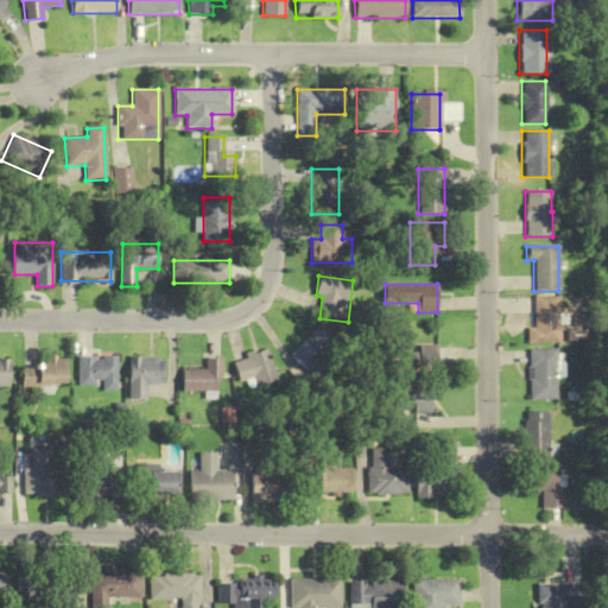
[(530,344),(557,344),(557,297),(530,297),(530,344)]
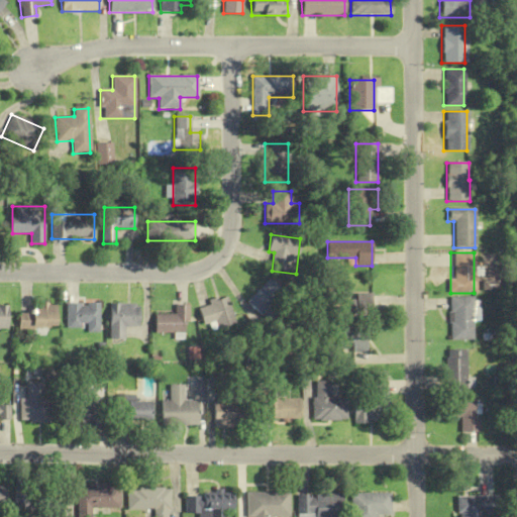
[(247,303),(275,327),(290,310),(263,286),(247,303)]
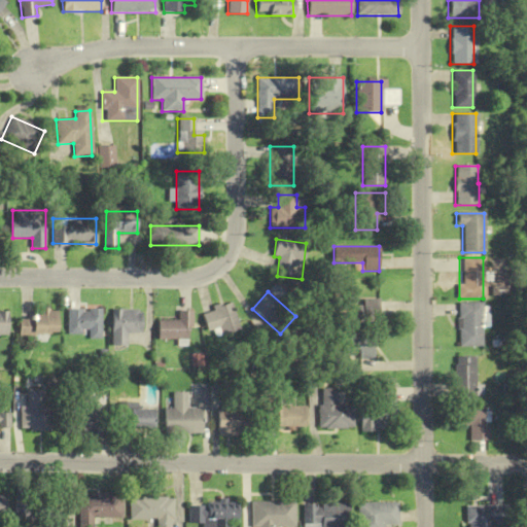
[(362,305),(337,305),(337,322),(378,322),(378,300),(362,300),(362,305)]
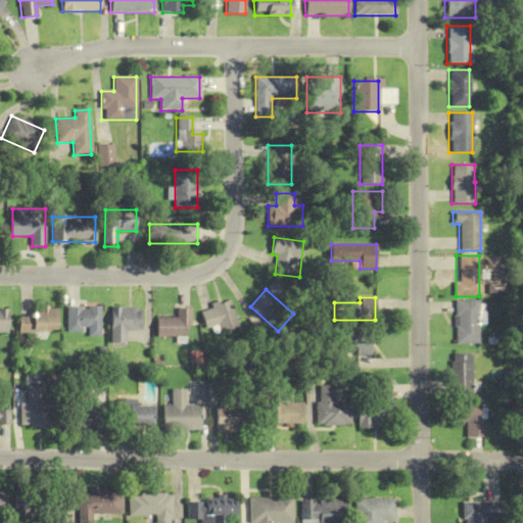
[(219,326),(222,334),(240,327),(230,299),(200,311),(208,330),(219,326)]
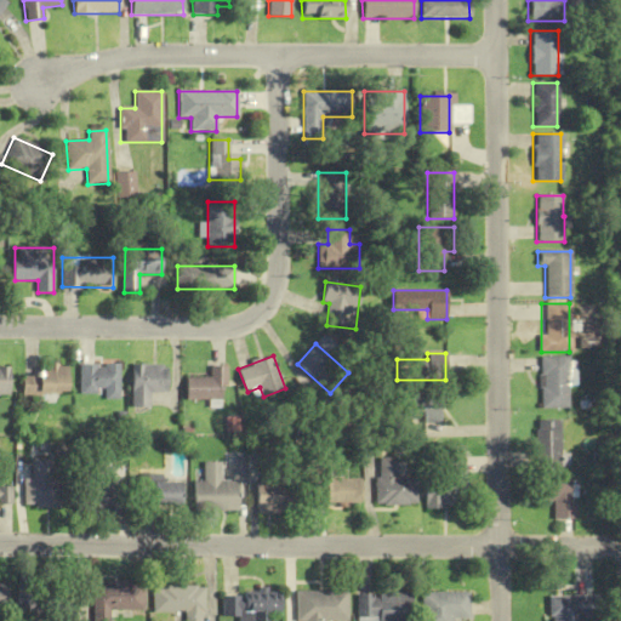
[(540,357),(540,409),(568,409),(568,357),(540,357)]
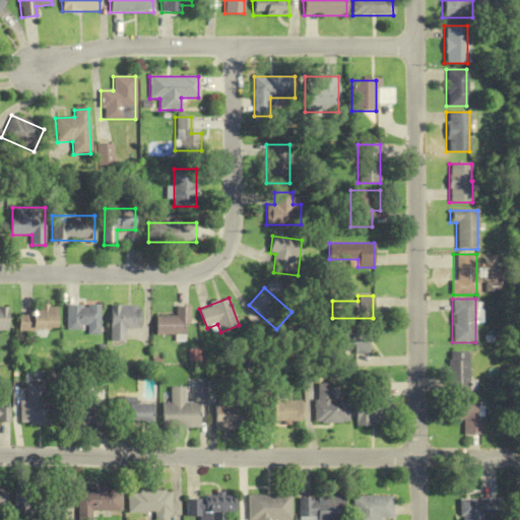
[(57,305),(31,305),(31,315),(19,315),(19,334),(57,334),(57,305)]
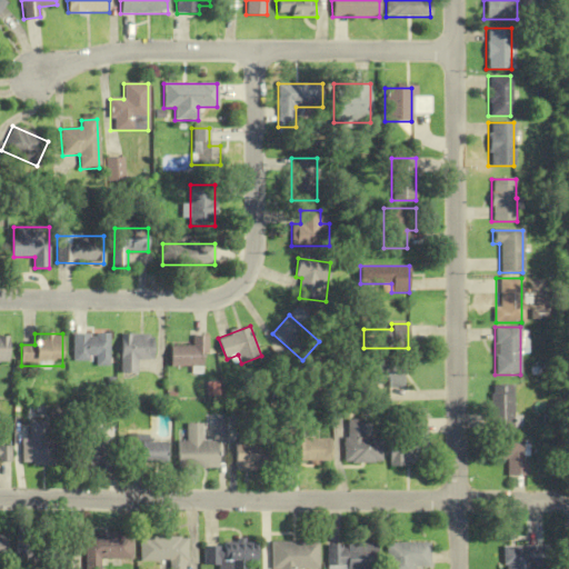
[(73,333),(73,363),(111,363),(111,333),(73,333)]
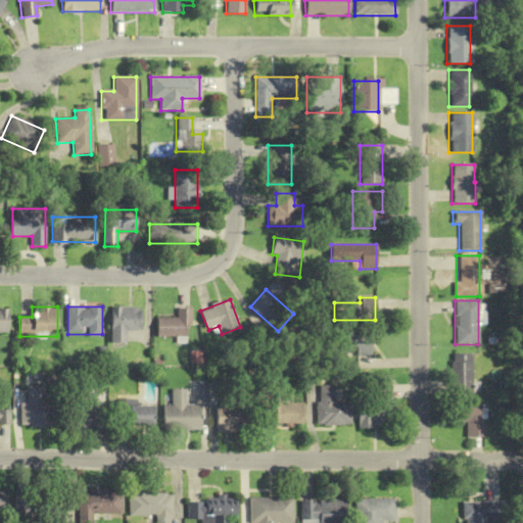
[(141,331),(141,306),(112,306),(112,343),(128,343),(128,331),(141,331)]
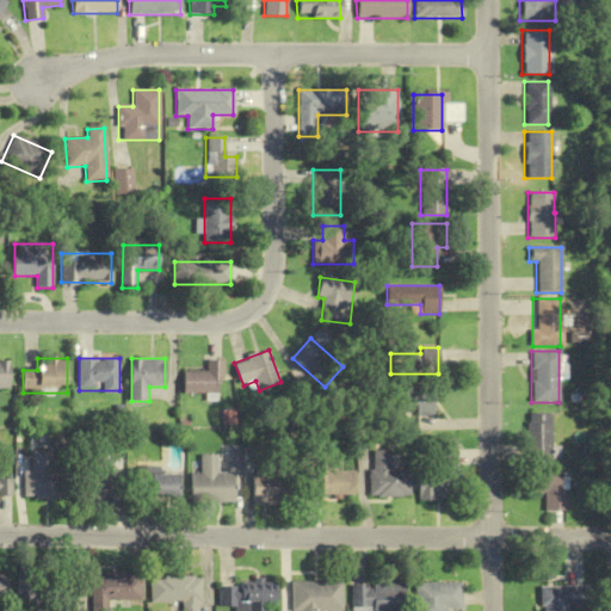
[(185,395),(224,395),(224,359),(208,359),(208,372),(185,371),(185,395)]
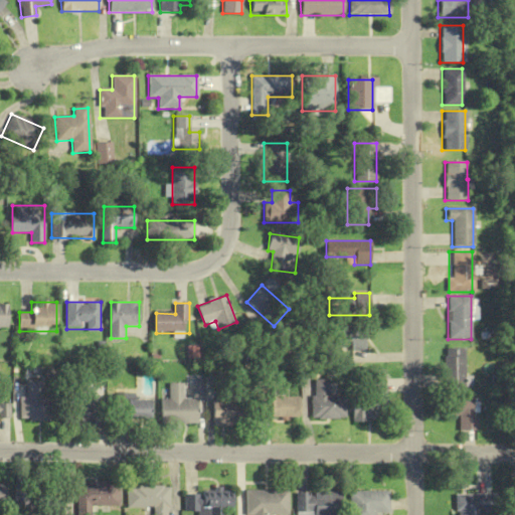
[(0,328),(9,329),(9,306),(0,306),(0,328)]
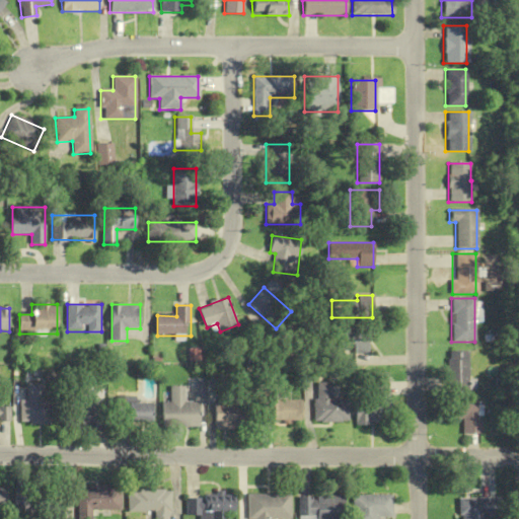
[(368,328),(341,328),(341,334),(327,334),(327,353),(368,354),(368,328)]
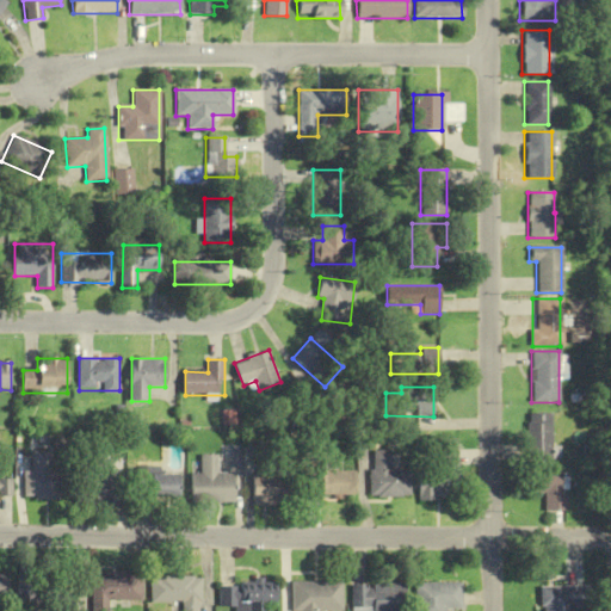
[(526,461),(551,461),(551,413),(526,413),(526,461)]
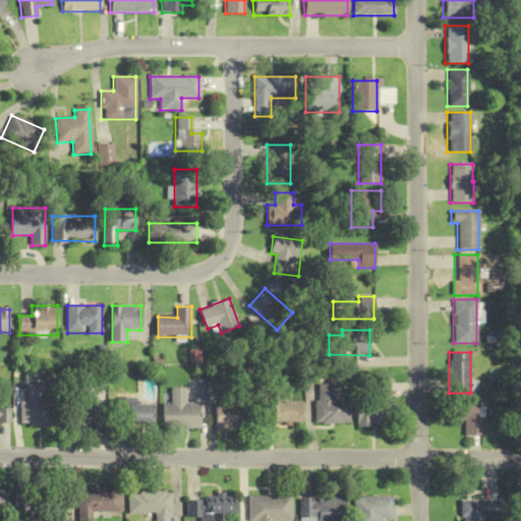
[(391,374),(372,374),(372,399),(356,399),(356,426),(391,426),(391,374)]
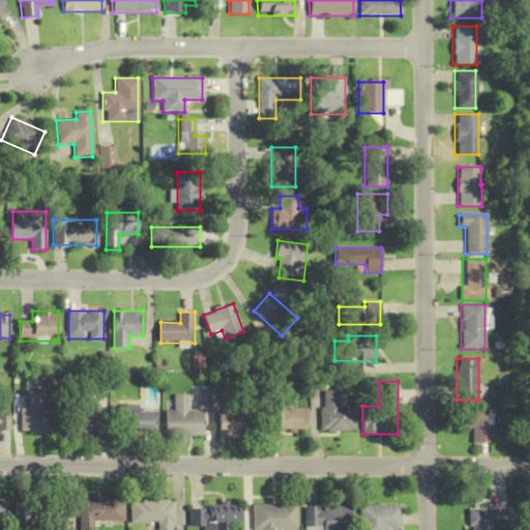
[(322,431),(356,431),(356,408),(339,408),(339,390),(322,390),(322,431)]
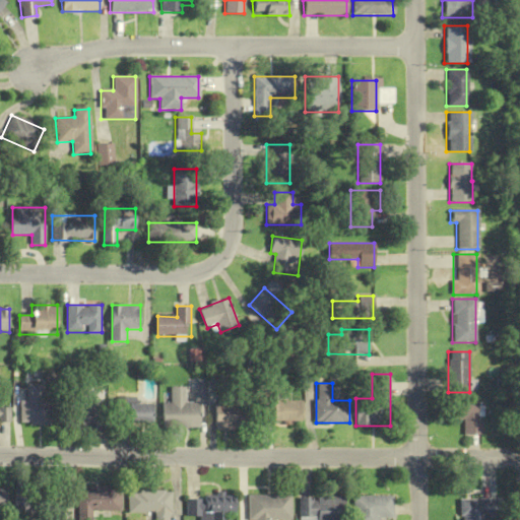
[(20,401),(20,425),(46,425),(46,384),(27,384),(27,401),(20,401)]
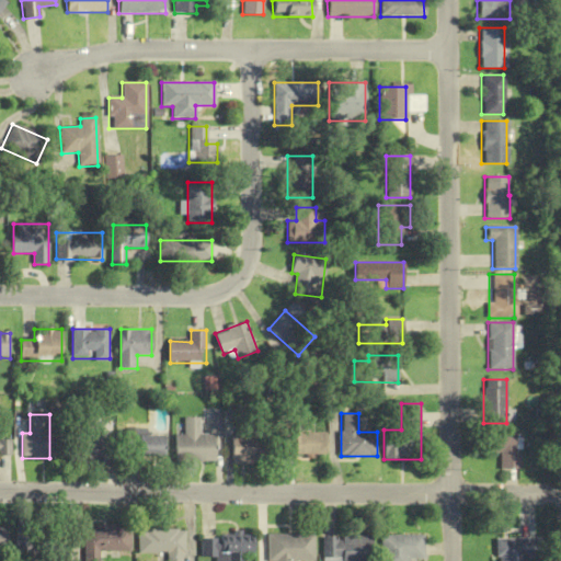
[(217,461),(217,434),(202,434),(202,419),(185,419),(185,435),(175,435),(175,461),(217,461)]
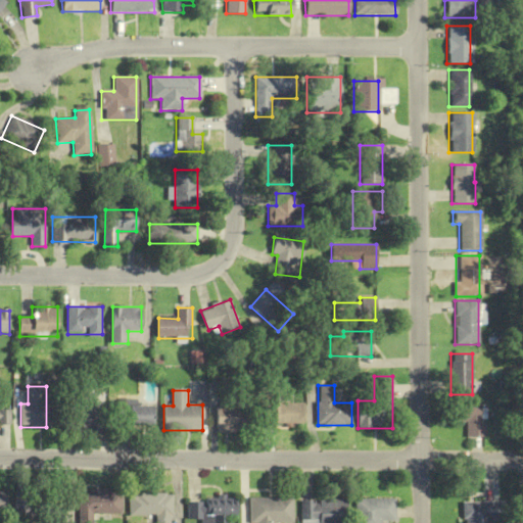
[(67,431),(99,431),(99,392),(67,392),(67,431)]
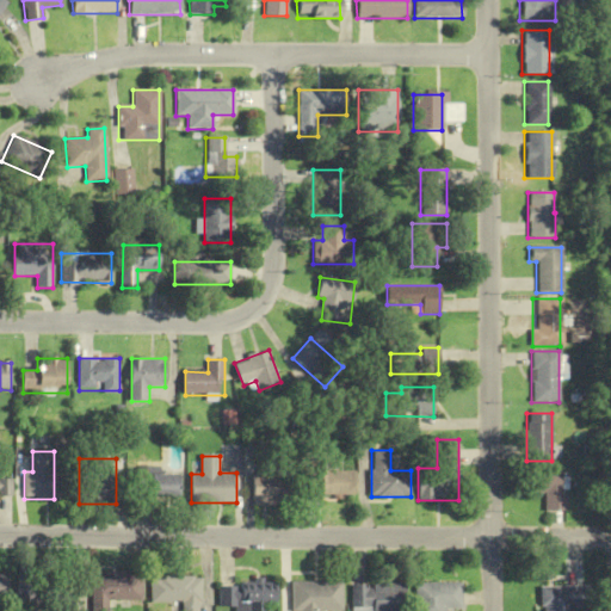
[(161,467),(136,467),(136,500),(178,500),(178,475),(161,475),(161,467)]
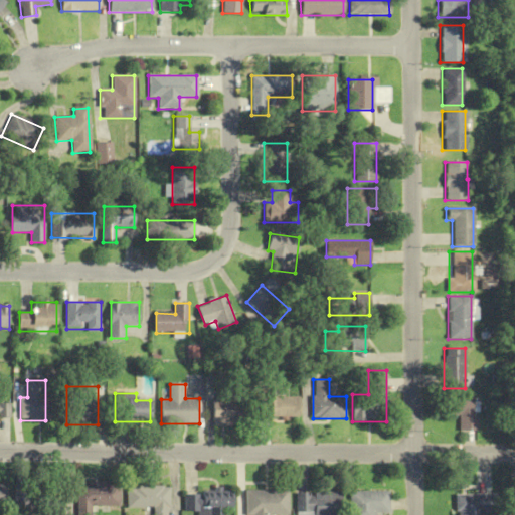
[(298,418),(298,397),(260,397),(260,418),(298,418)]
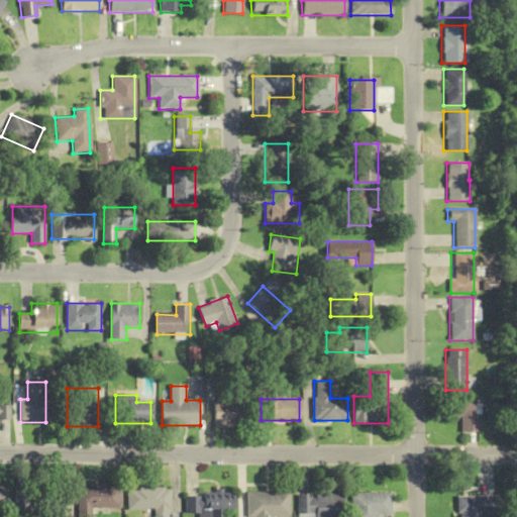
[(460,416),(460,432),(477,432),(477,399),(445,399),(445,416),(460,416)]
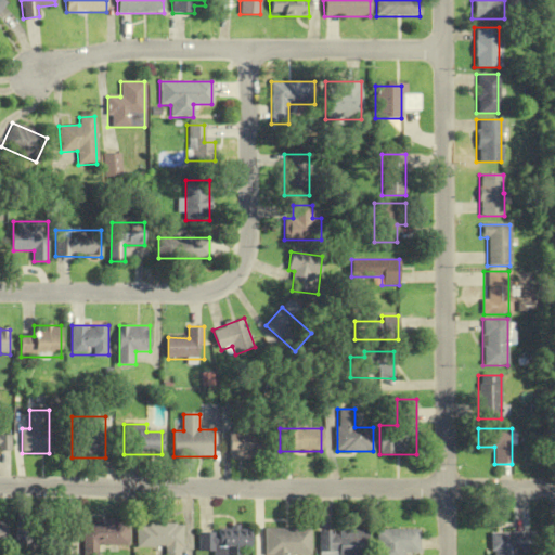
[(230,429),(230,459),(256,459),(256,429),(230,429)]
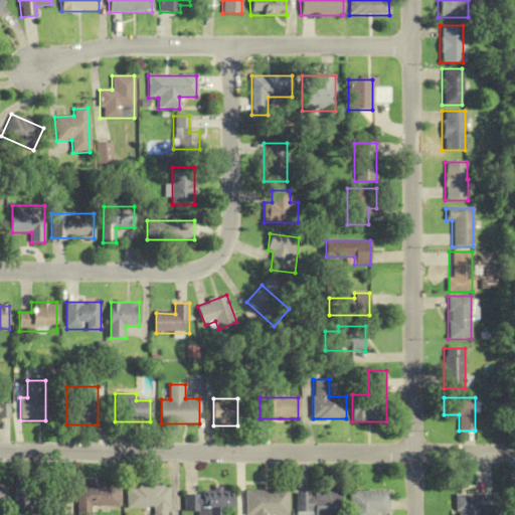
[(11,403),(0,402),(0,418),(11,419),(11,403)]
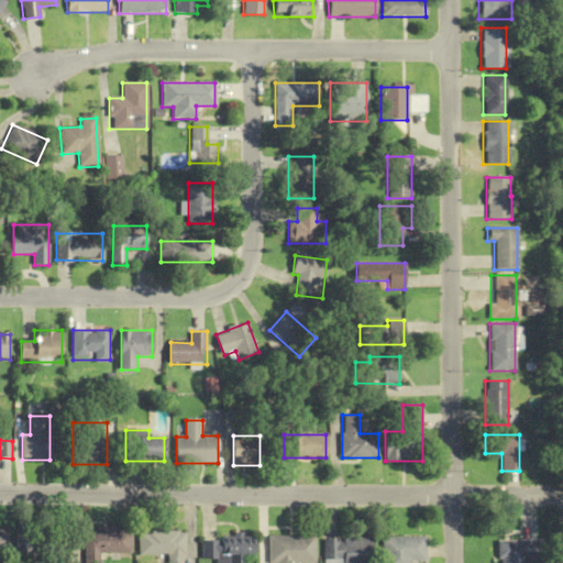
[(131,554),(131,528),(85,527),(83,562),(99,562),(100,553),(131,554)]
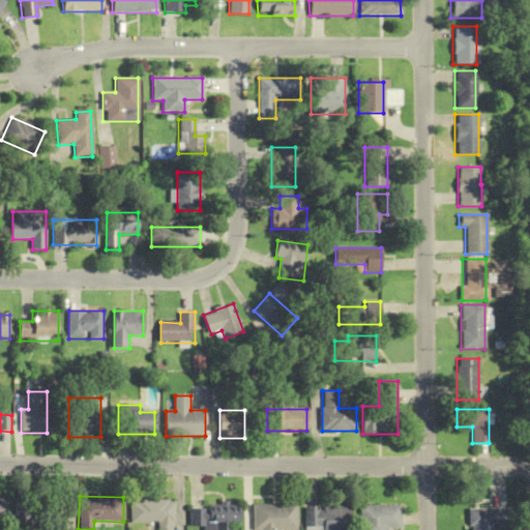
[(15,523),(37,523),(37,499),(15,499),(15,523)]
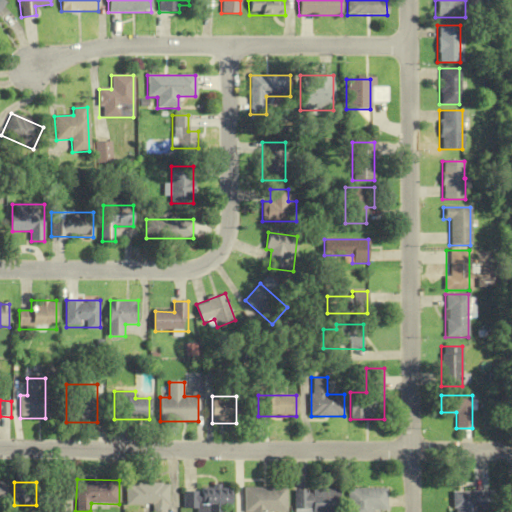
[(66,511),(66,482),(42,482),(42,511),(66,511)]
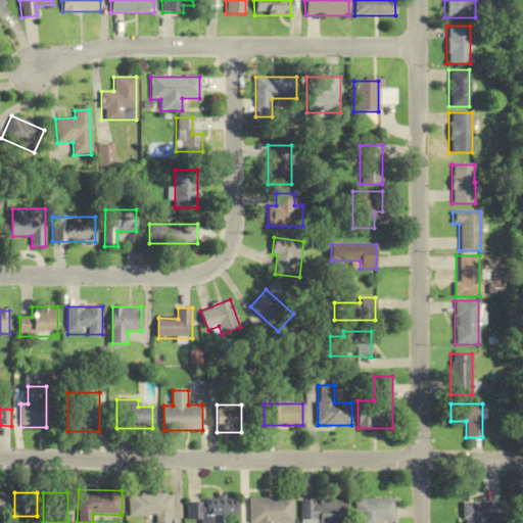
[(155,516),(154,522),(171,522),(172,494),(129,493),(129,516),(155,516)]
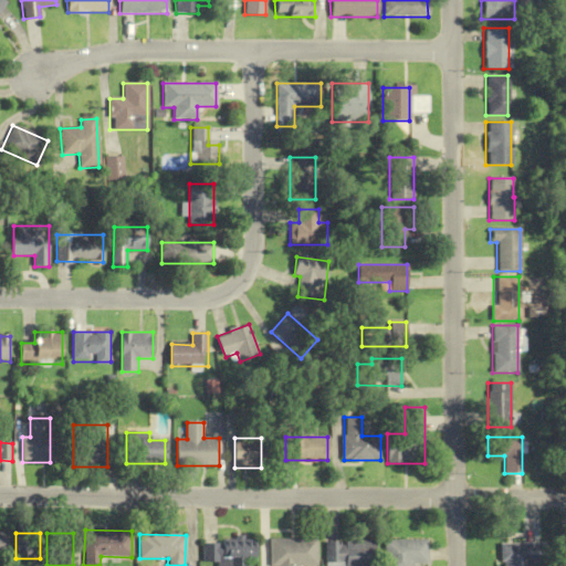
[(315,565),(316,540),(269,540),(269,565),(276,565),(275,565),(315,565)]
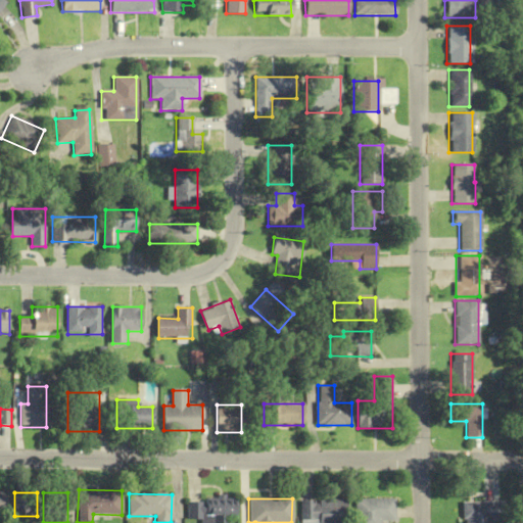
[(381,522),(382,522),(393,522),(393,498),(353,498),(352,522),(381,522)]
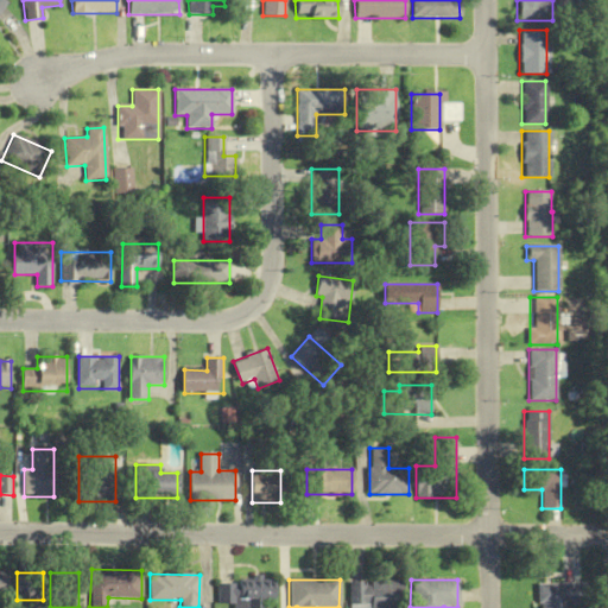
[(257,607),(258,599),(274,599),(274,581),(217,581),(217,607),(257,607)]
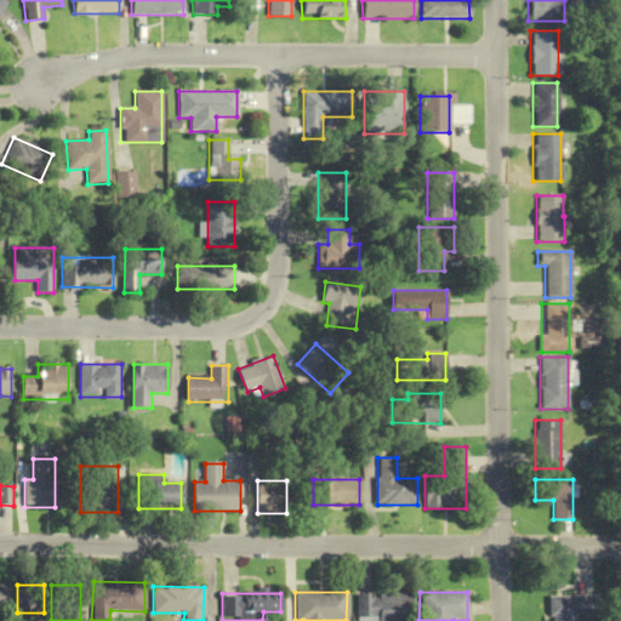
[(411,620),(411,594),(355,594),(354,620),(411,620)]
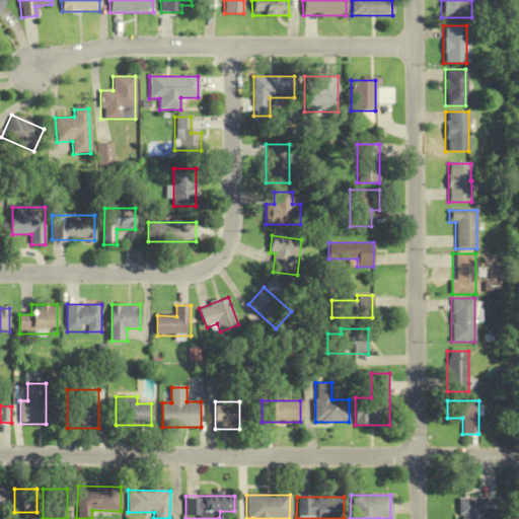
[(458,518),(487,518),(488,499),(458,499),(458,518)]
